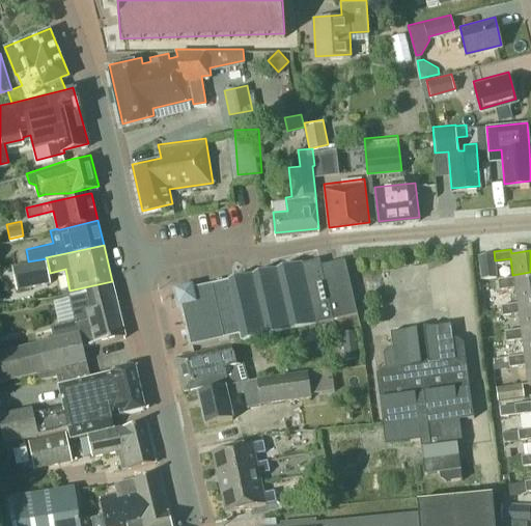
[(494,251),(478,253),(481,276),(497,274),(494,251)]
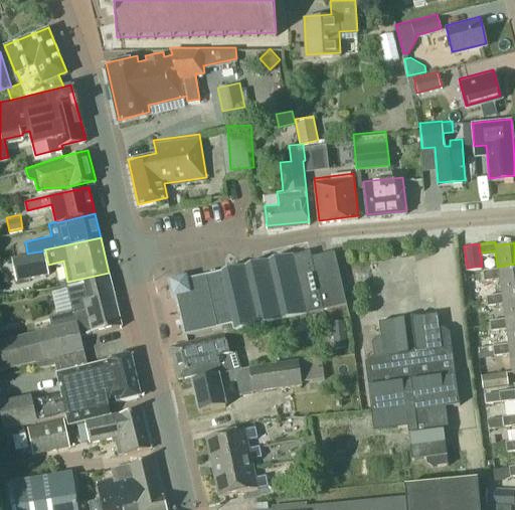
[(185,333),(216,325),(231,322),(233,328),(347,302),(334,249),(311,255),(310,248),(293,252),(186,277),(186,275),(170,279),(172,287),(174,294),(176,294),(185,333)]
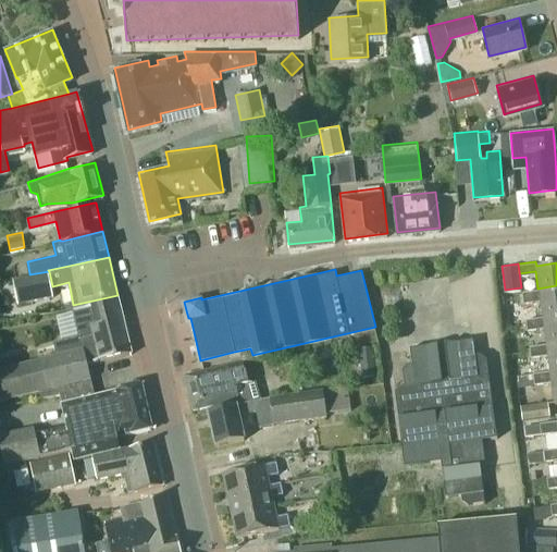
[(29,273),(12,278),(19,302),(53,294),(52,286),(49,271),(29,274),(29,273)]
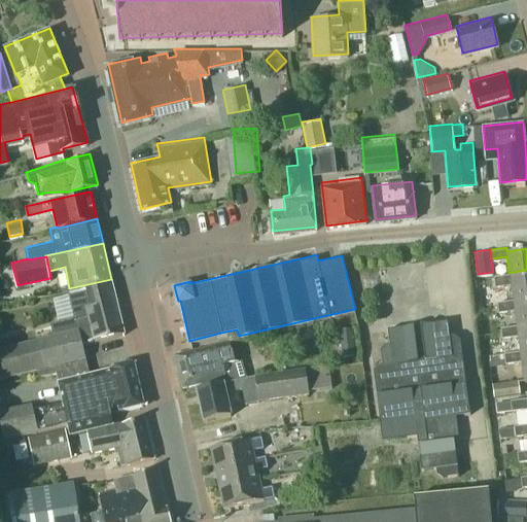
[(511,282),(513,298),(526,296),(526,270),(508,273),(494,275),(495,284),(511,282)]
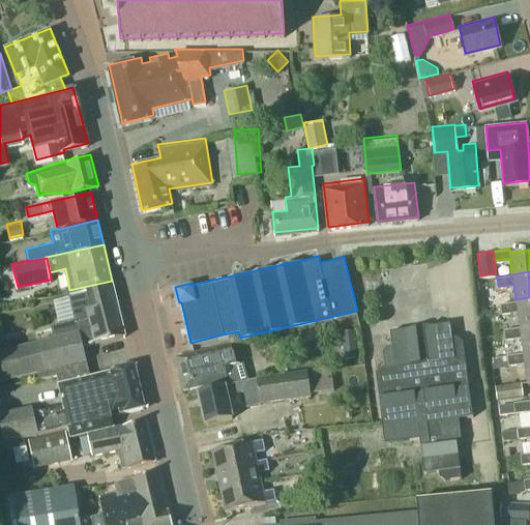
[(50,324),(53,334),(120,318),(112,282),(68,292),(75,318),(50,324)]
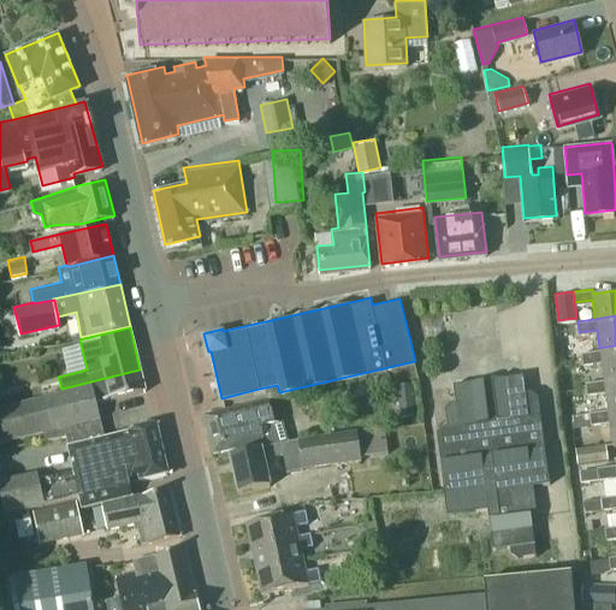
[(600,360),(603,378),(615,375),(615,345),(599,348),(581,350),(582,362),(600,360)]
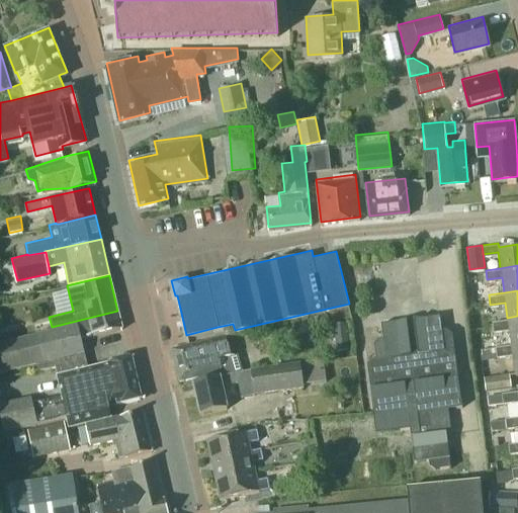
[(60,362),(63,370),(88,365),(81,336),(121,326),(117,311),(52,327),(0,339),(0,369),(36,360),(38,367),(60,362)]
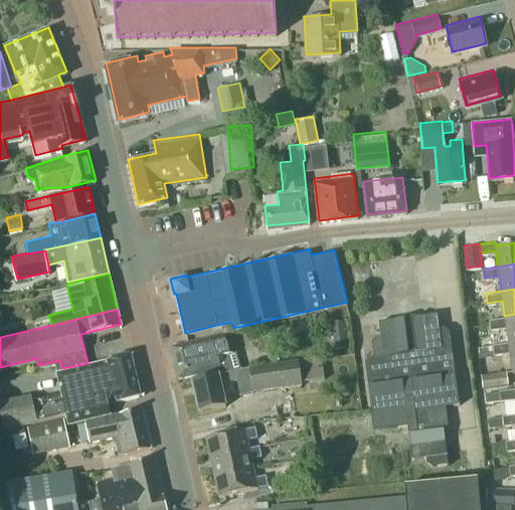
[(392,415),(396,415),(397,426),(407,423),(411,457),(426,455),(426,460),(433,464),(448,462),(444,428),(449,428),(446,403),(460,402),(450,329),(444,325),(440,325),(438,311),(379,319),(381,334),(376,334),(372,340),(373,354),(369,354),(365,360),(371,408),(385,406),(386,411),(392,415)]
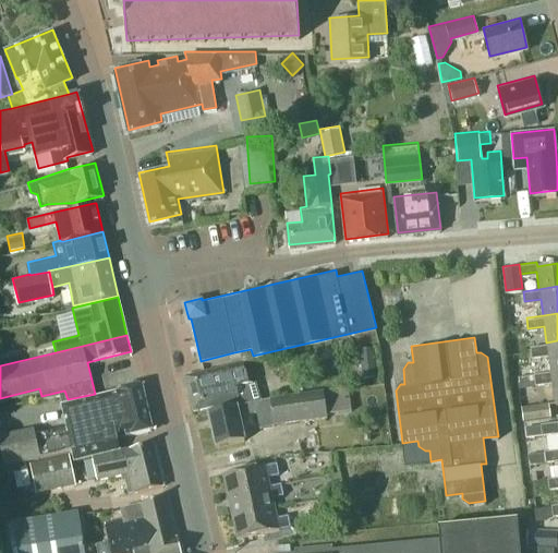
[(547,353),(550,370),(557,369),(557,340),(546,343),(530,345),(532,356),(547,353)]
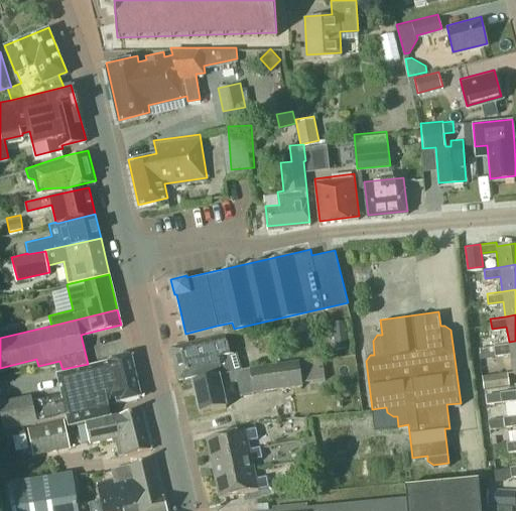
[(349,345),(346,318),(332,321),(335,347),(349,345)]
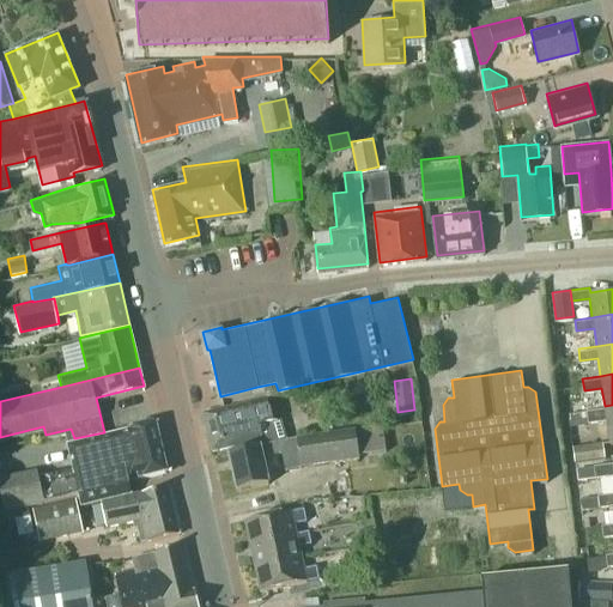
[(268,405),(266,393),(202,410),(213,447),(263,433),(265,442),(277,438),(272,419),(283,417),(280,407),(279,407),(278,402),(268,405)]
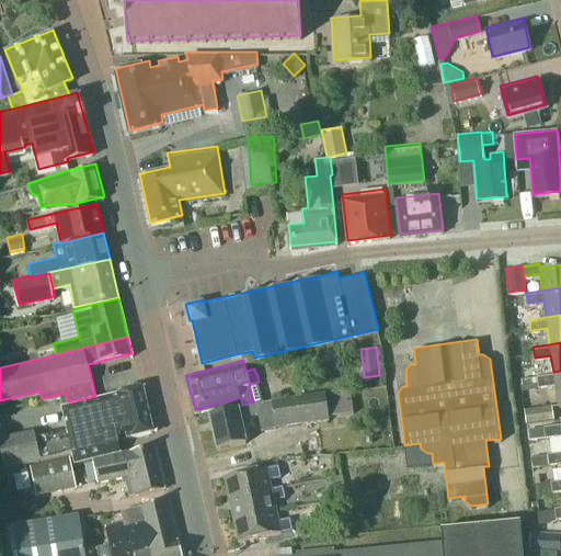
[(560,371),(553,372),(537,374),(539,385),(554,382),(558,405),(560,404),(560,371)]
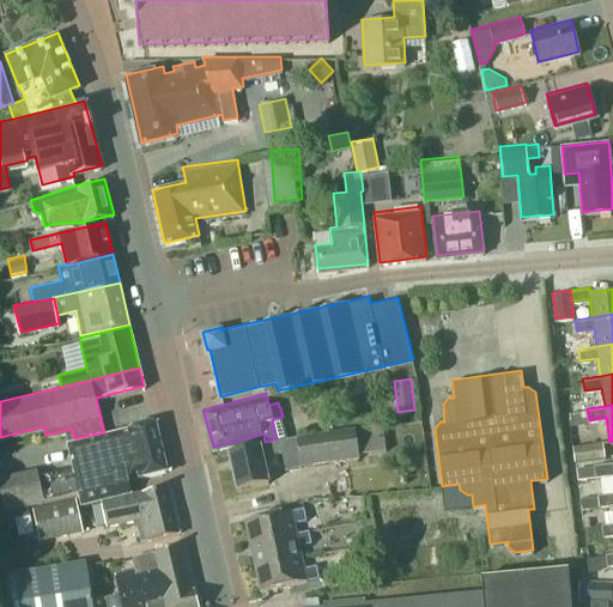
[(127,426),(104,432),(74,438),(66,441),(72,466),(36,474),(34,468),(0,475),(0,497),(5,520),(28,515),(26,505),(78,492),(80,502),(129,491),(127,478),(167,468),(156,418),(127,424),(127,426)]
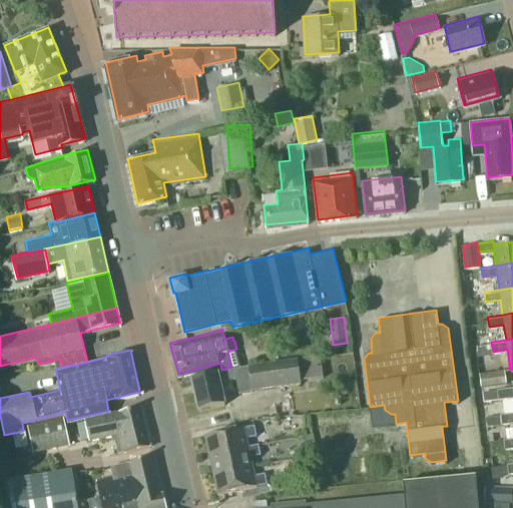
[(247,364),(231,367),(221,370),(191,376),(198,408),(225,401),(220,379),(235,376),(238,390),(251,388),(251,389),(301,381),(301,377),(337,372),(334,351),(318,354),(318,352),(298,355),(298,356),(247,363),(247,364)]
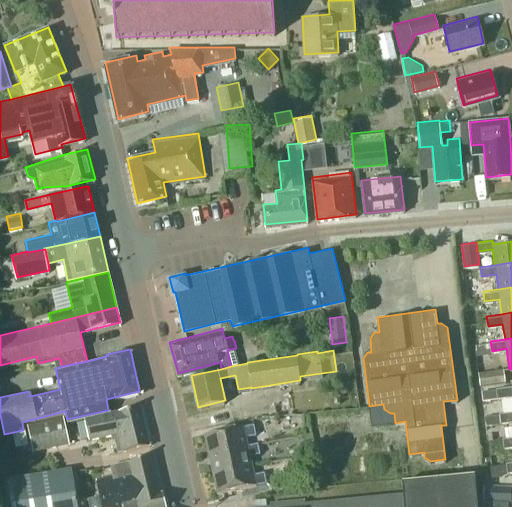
[(505,380),(503,367),(478,370),(479,383),(505,380)]
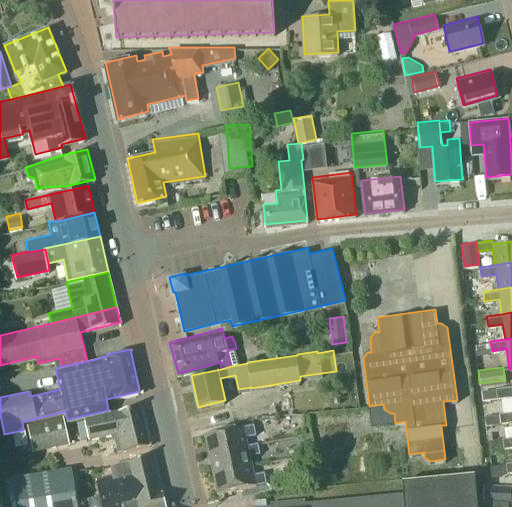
[(511,394),(511,388),(511,389),(511,384),(481,388),(482,399),(498,397),(498,396),(511,394)]
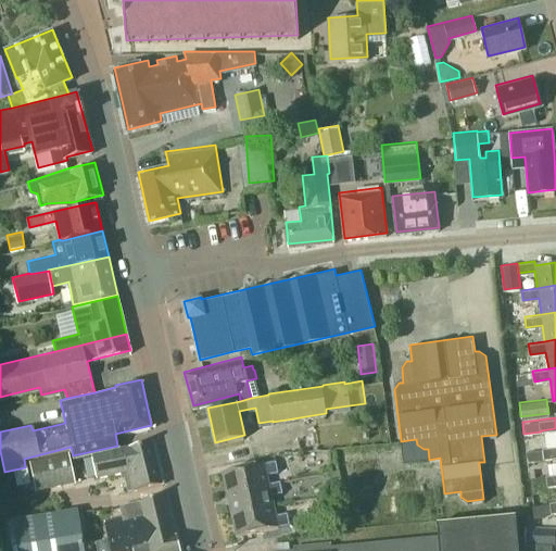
[(152,439),(118,447),(117,447),(91,453),(97,477),(119,472),(121,477),(124,477),(127,490),(162,481),(152,439)]
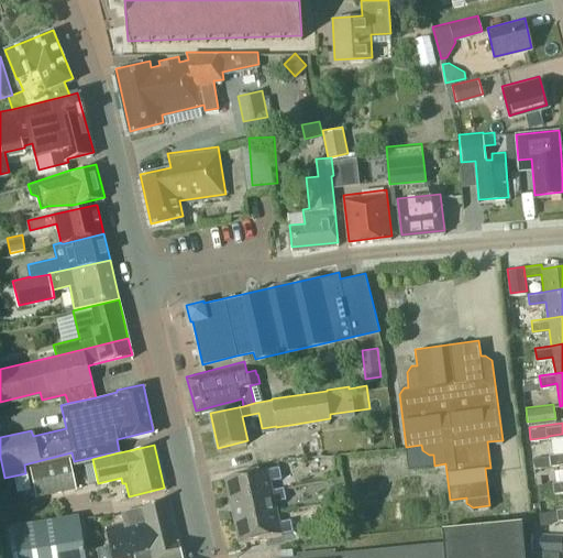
[(562,451),(532,456),(533,467),(562,462),(562,451)]
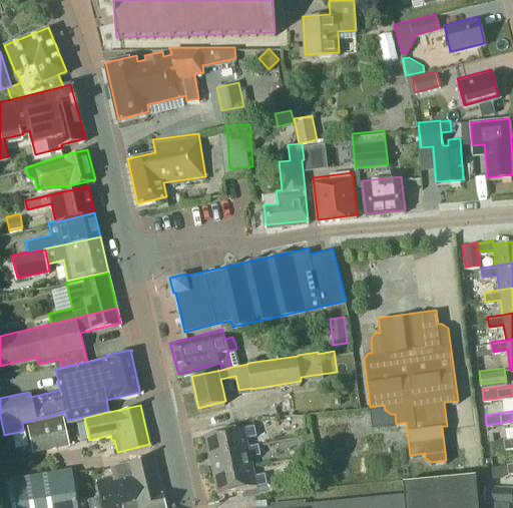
[(63,414),(27,422),(33,450),(69,442),(63,414)]
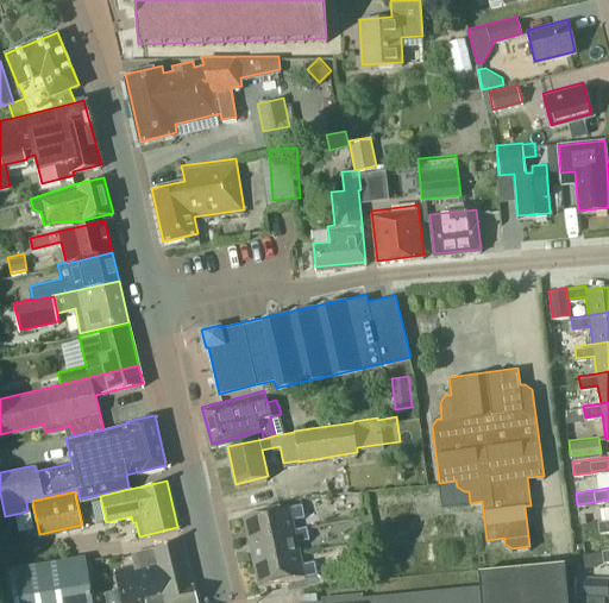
[(248,538),(295,527),(293,516),(305,513),(301,501),(243,514),(248,538)]
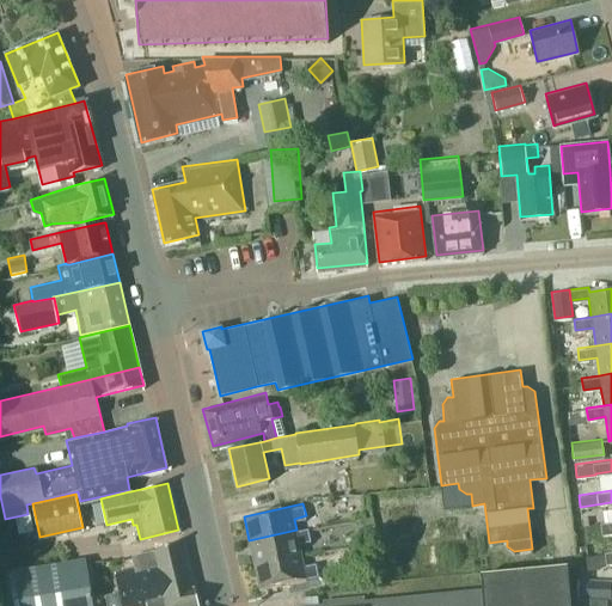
[(611,531),(611,520),(601,521),(603,533),(611,531)]
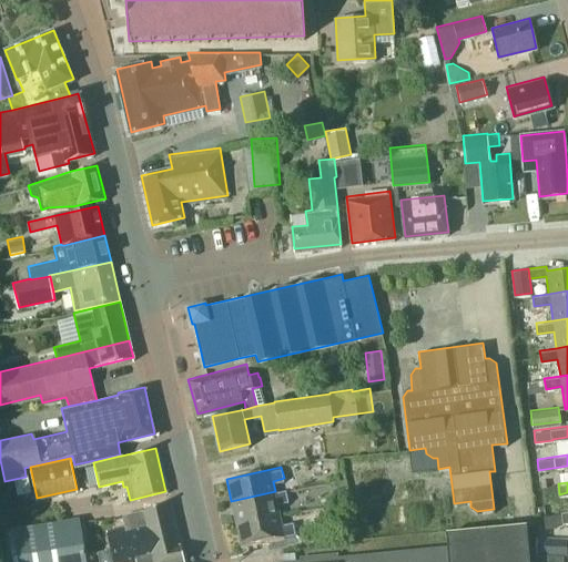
[(286,488),(275,491),(231,501),(236,522),(280,512),(277,502),(288,500),(286,488)]
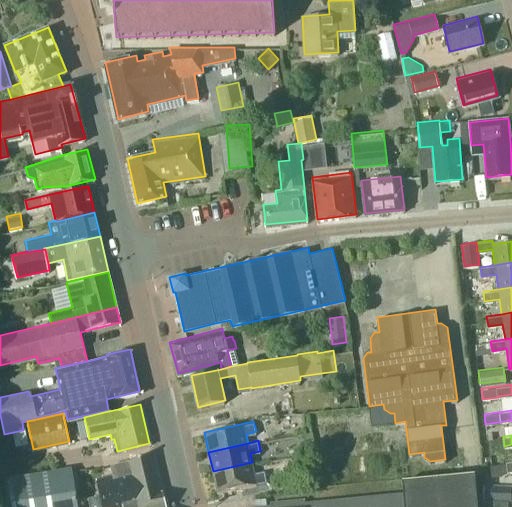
[(100,494),(88,496),(90,506),(120,506),(124,506),(123,506),(165,506),(152,452),(110,463),(112,473),(96,476),(100,494)]
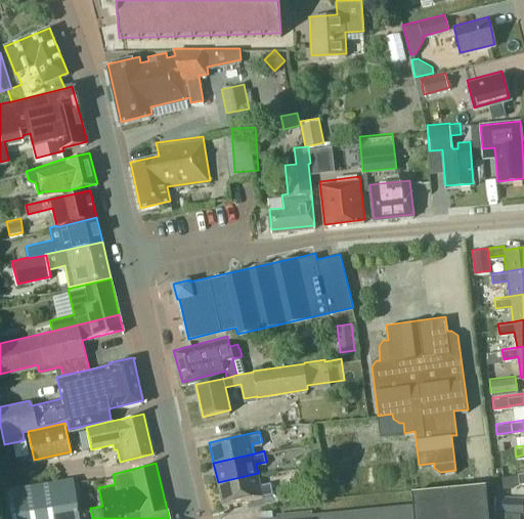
[(258,473),(218,482),(222,503),(273,490),(270,480),(260,483),(258,473)]
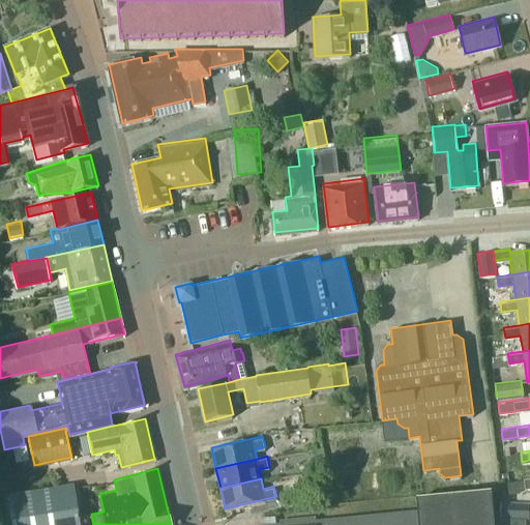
[(8,524),(80,524),(74,482),(3,493),(8,524)]
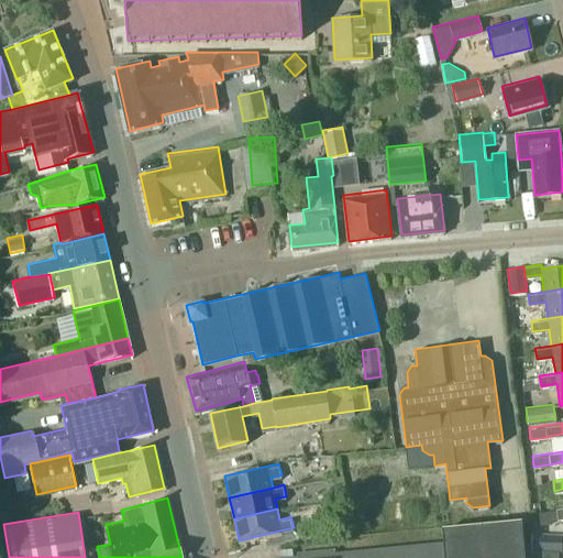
[(442,528),(443,542),(334,553),(334,548),(297,551),(297,556),(272,557),(525,557),(522,521),(442,528)]
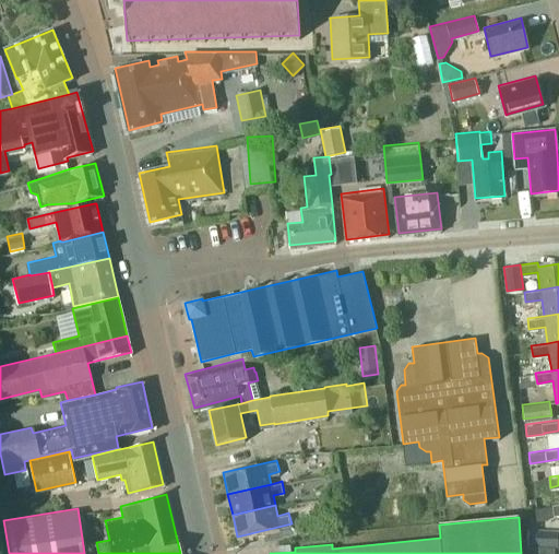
[(558,528),(527,527),(526,543),(558,544),(558,528)]
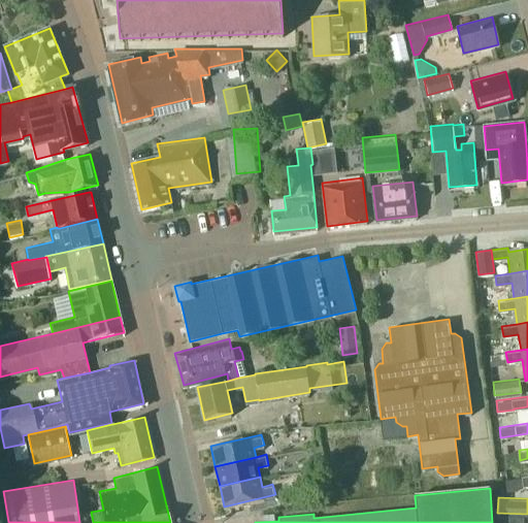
[(523,522),(524,516),(498,514),(497,522),(523,522)]
